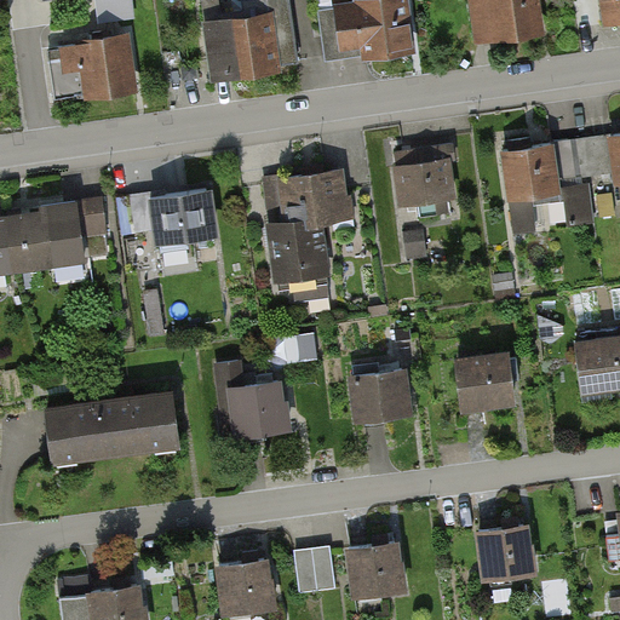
[(98,0),(99,22),(138,19),(136,0),(98,0)]
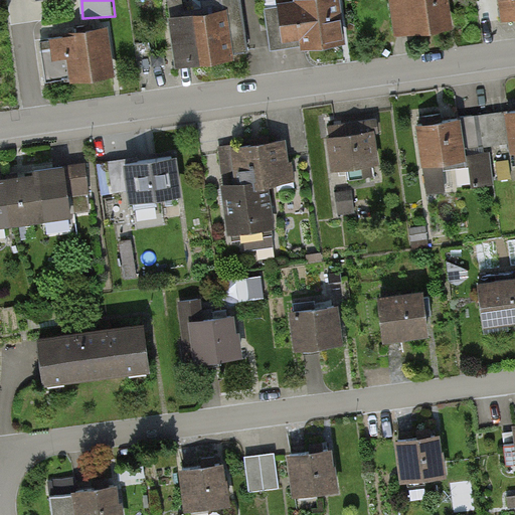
[(220,0),(222,14),(169,20),(176,73),(235,65),(234,57),(250,55),(242,0),(220,0)]
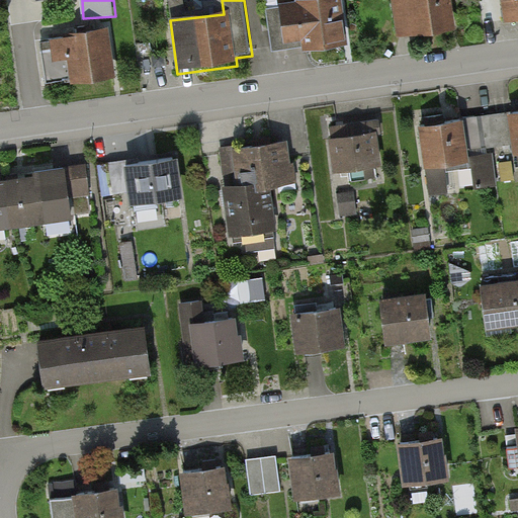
[(340,0),(299,0),(277,3),(283,42),(313,37),(315,52),(348,48),(340,0)]
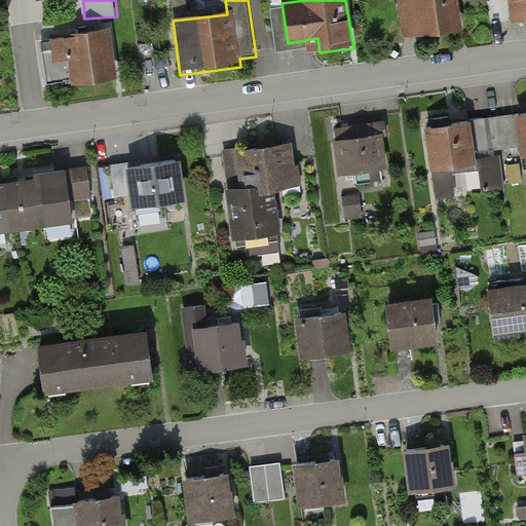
[(456,0),(399,0),(405,38),(461,30),(456,0)]
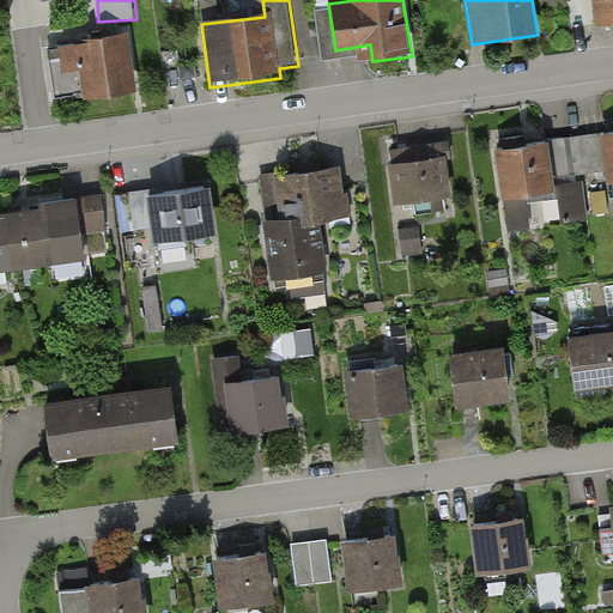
[(612,0),(593,0),(598,28),(612,24),(612,0)]
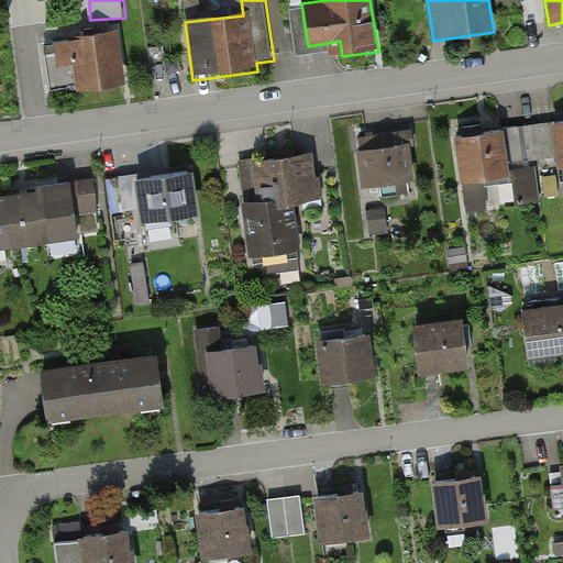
[(116,33),(51,42),(58,88),(122,79),(116,33)]
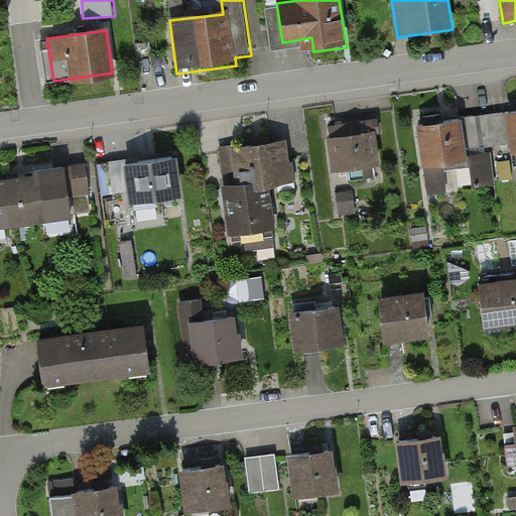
[(515,113),(504,115),(510,159),(515,157),(515,113)]
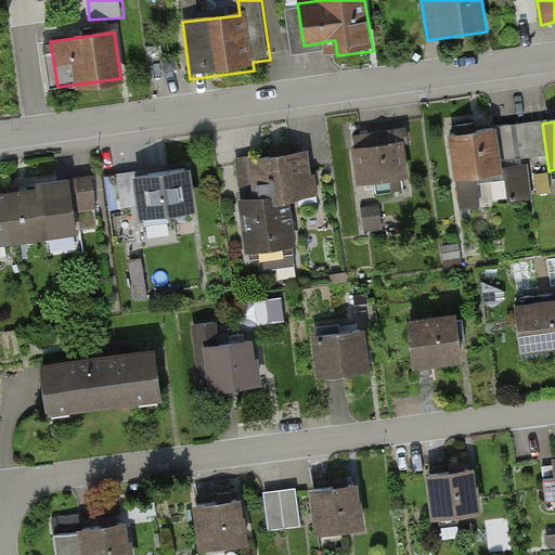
[(495,129),(447,137),(457,208),(480,205),(476,179),(503,175),(495,129)]
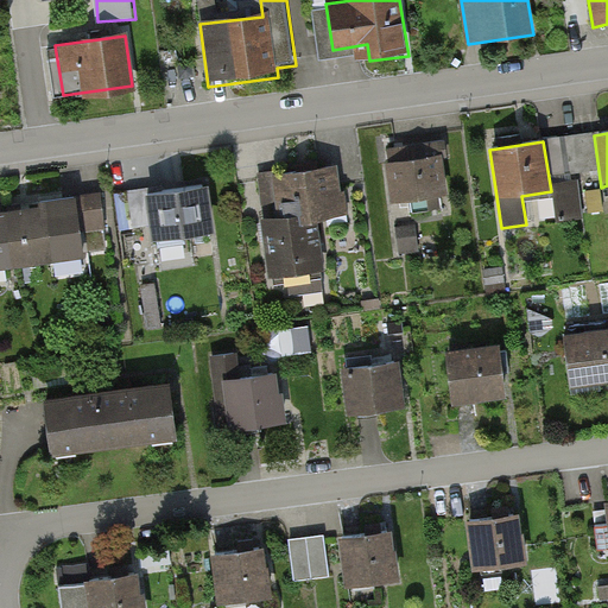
[(437,153),(385,162),(392,208),(444,200),(437,153)]
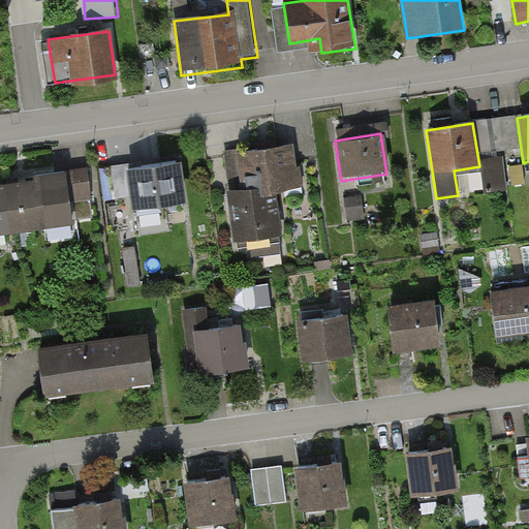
[(296,144),(234,153),(239,190),(273,190),(302,186),(296,144)]
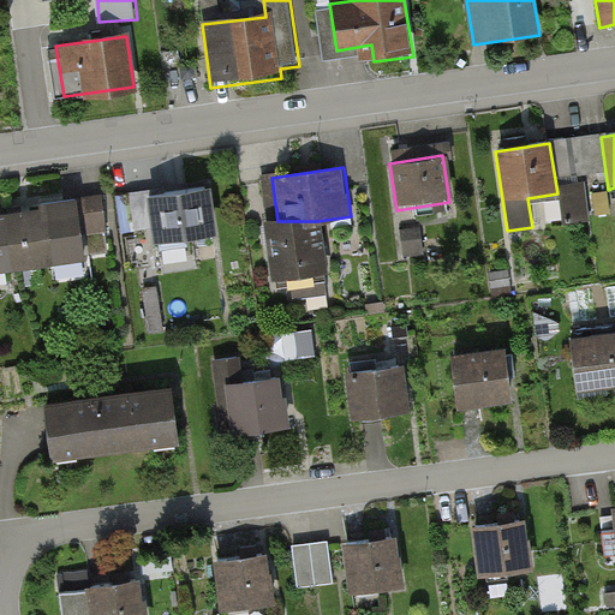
[(150,190),(132,192),(137,227),(159,225),(160,239),(213,232),(206,186),(151,195),(150,190)]
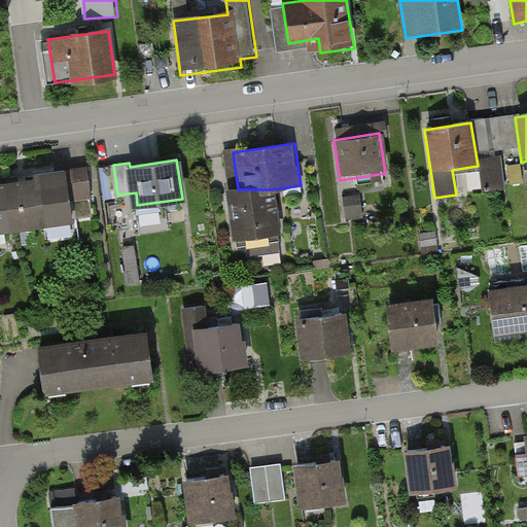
[(38,174),(38,178),(42,206),(92,199),(86,167),(38,174)]
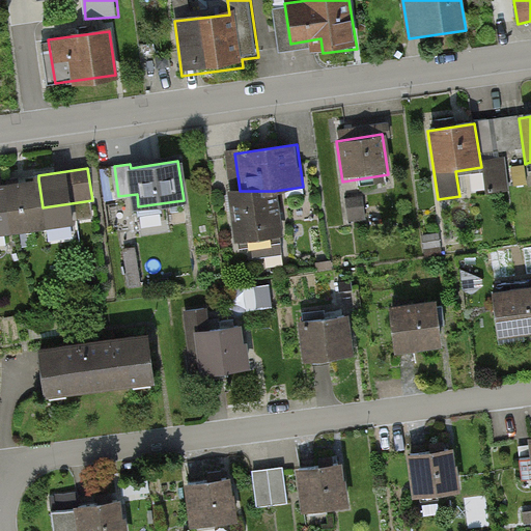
[(38,179),(24,182),(0,185),(0,230),(45,225),(43,207),(38,179)]
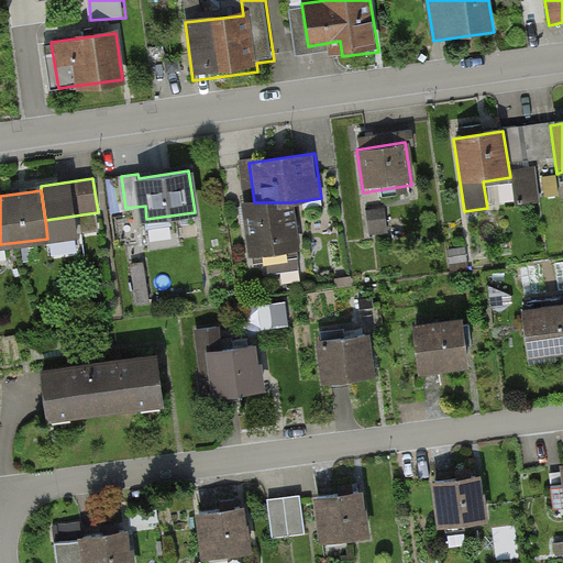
[(254,202),(238,205),(246,258),(298,251),(290,202),(254,202)]
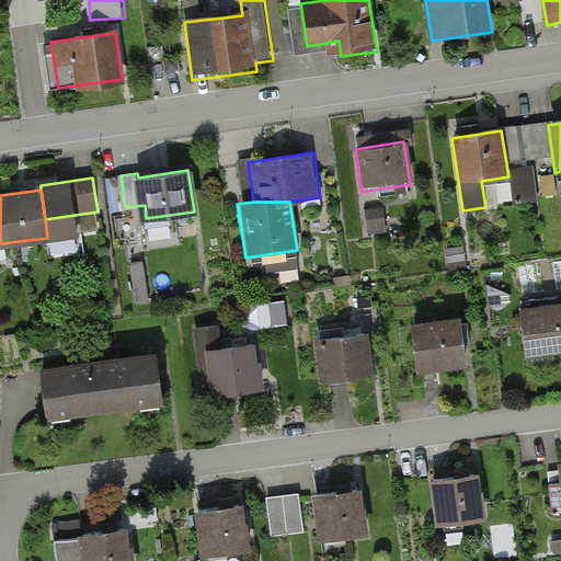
[(560,304),(517,310),(525,359),(560,354),(560,304)]
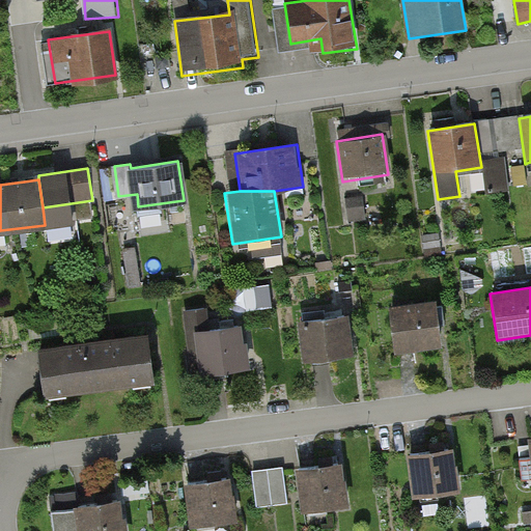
[(432,302),(388,308),(394,350),(439,344),(432,302)]
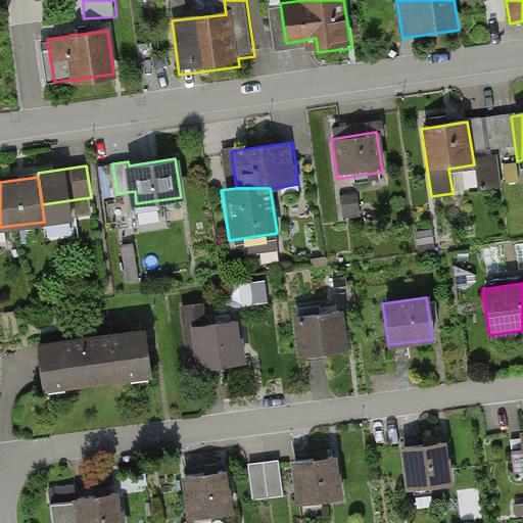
[(340,308),(292,316),(297,357),(346,349),(340,308)]
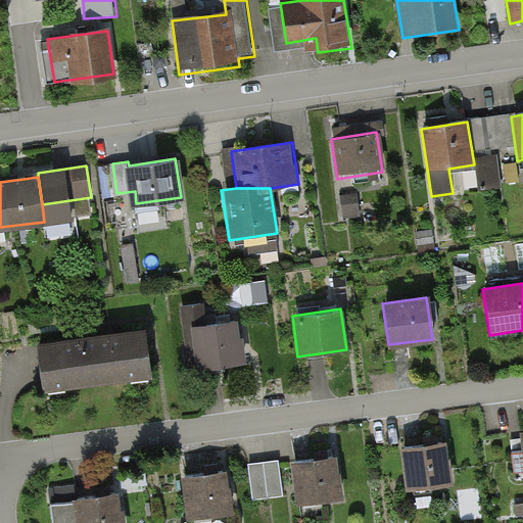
[(236,318),(190,325),(197,370),(243,363),(236,318)]
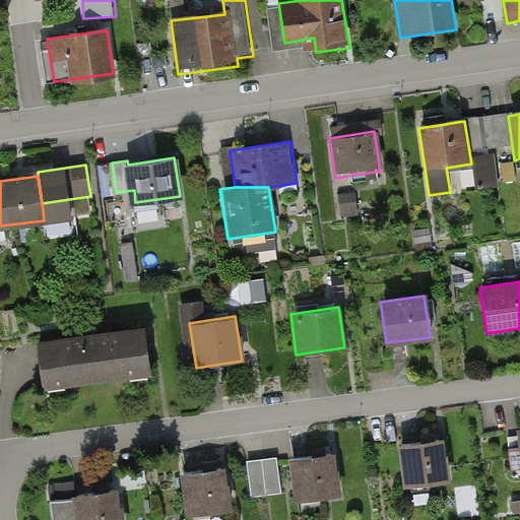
[(141,327),(35,341),(41,389),(148,375),(141,327)]
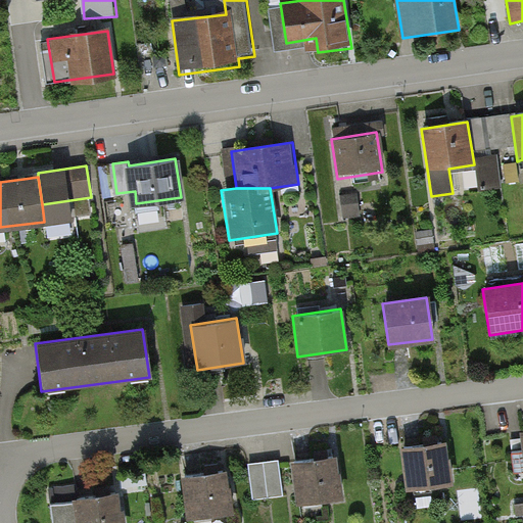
[(445,441),(399,448),(405,491),(452,485),(445,441)]
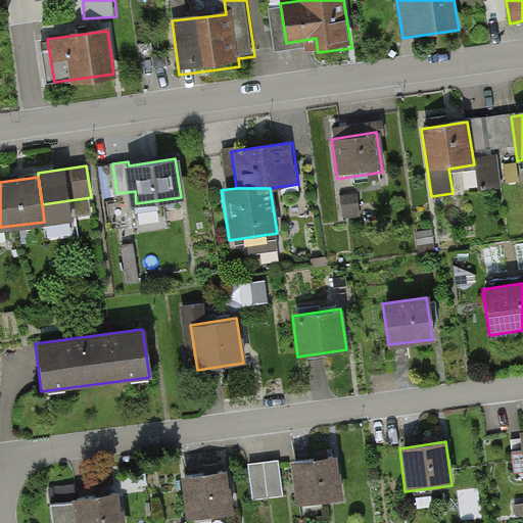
[(335,456),(289,462),(295,506),(341,498),(335,456)]
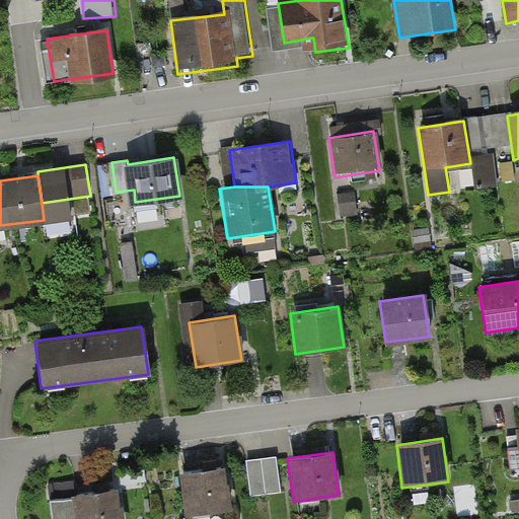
[(277,456),(245,460),(250,500),(283,496),(277,456)]
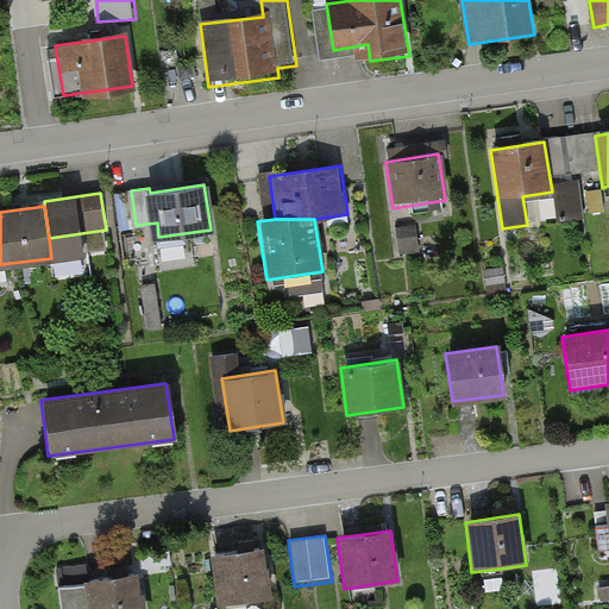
[(262,548),(209,556),(217,606),(269,598),(262,548)]
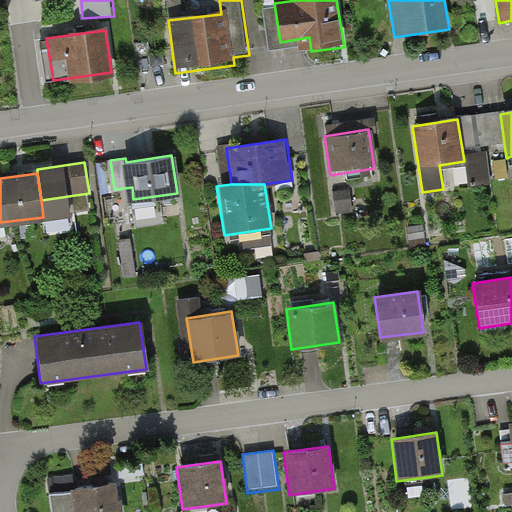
[(121,511),(118,482),(71,489),(74,511),(121,511)]
